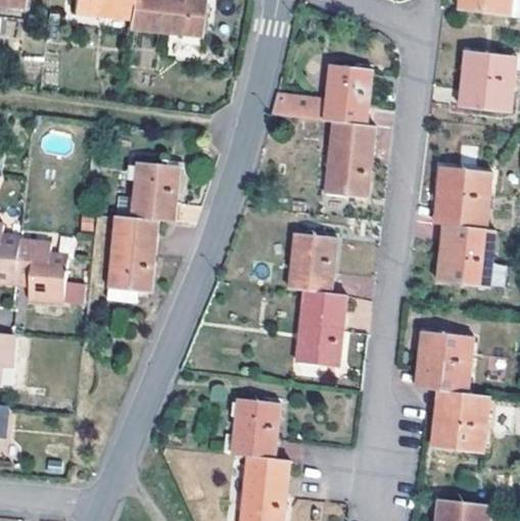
[(73,0),(72,12),(127,17),(128,0),(73,0)]
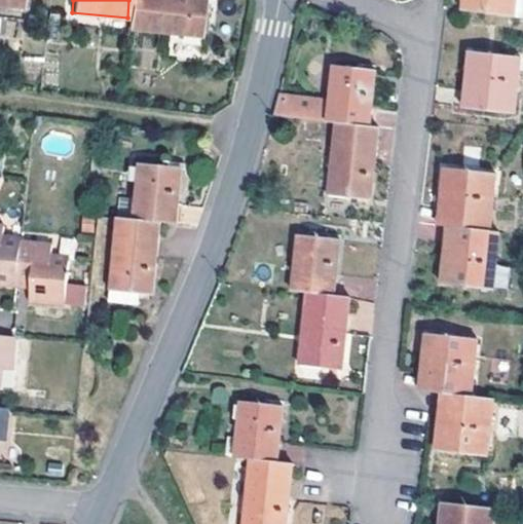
[(128,0),(127,17),(125,27),(198,35),(201,0),(128,0)]
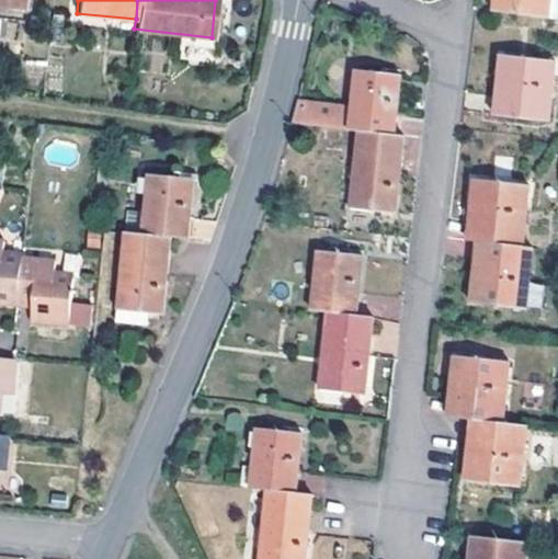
[(490,0),(489,10),(547,16),(548,0),(490,0)]
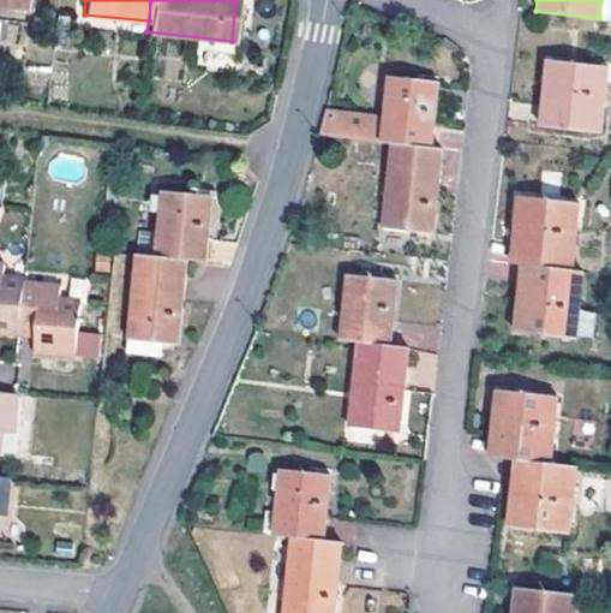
[(606,66),(545,59),(538,124),(599,130),(606,66)]
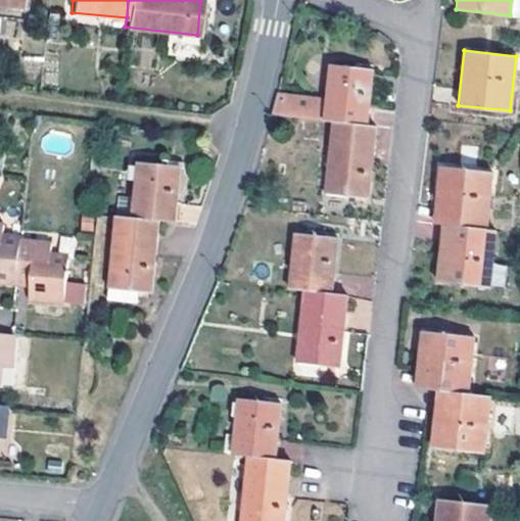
[(371,68),(327,64),(323,99),(321,119),(330,121),(365,125),(371,68)]
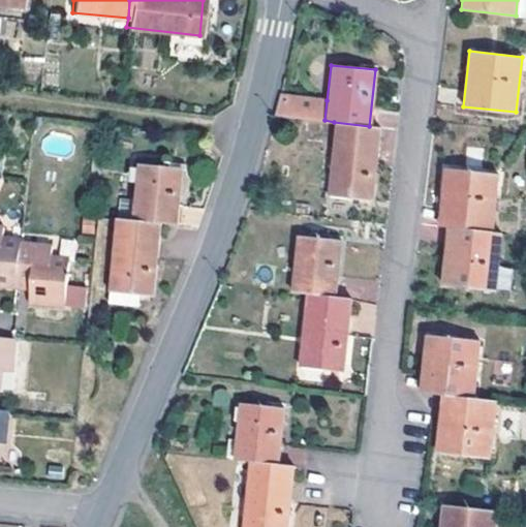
[(276,95),(272,116),(325,120),(327,100),(276,95)]
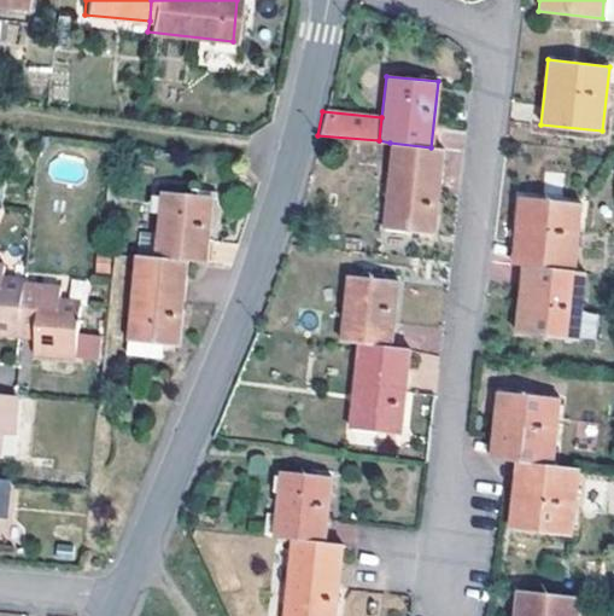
[(370,145),(352,143),(350,167),(368,169),(370,145)]
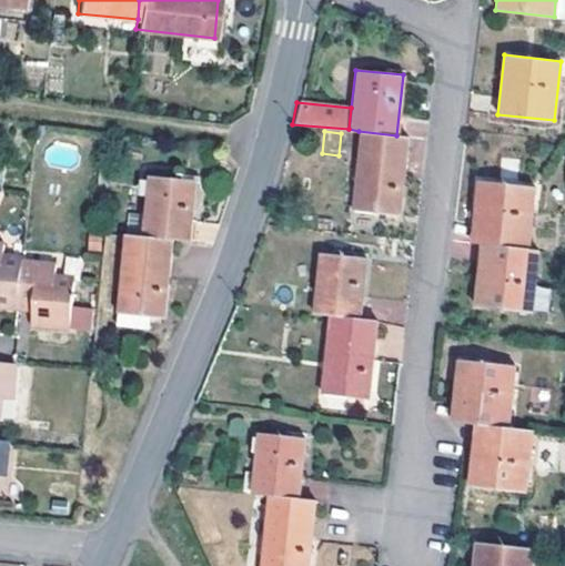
[(407,137),(396,135),(359,131),(351,210),(400,213),(407,137)]
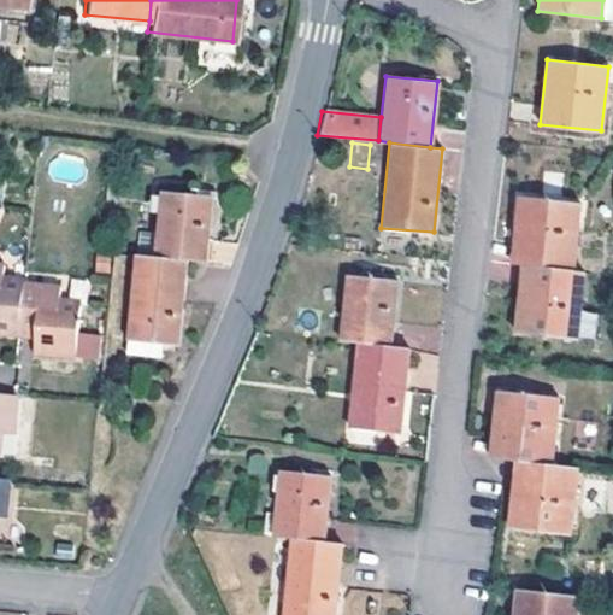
[(139,229),(136,253),(186,258),(202,261),(210,195),(160,191),(155,230),(139,229)]
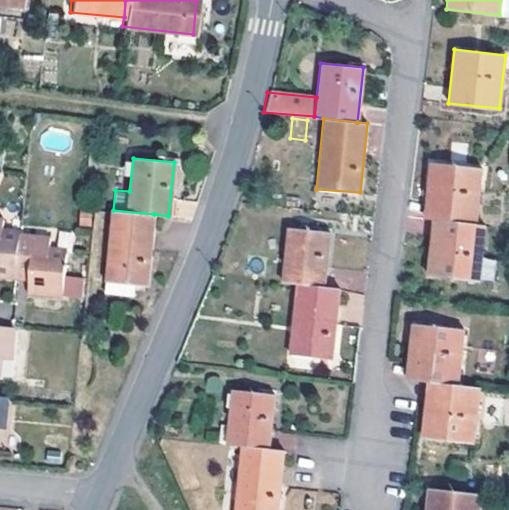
[(481,168),(429,163),(423,218),(432,219),(475,224),(481,168)]
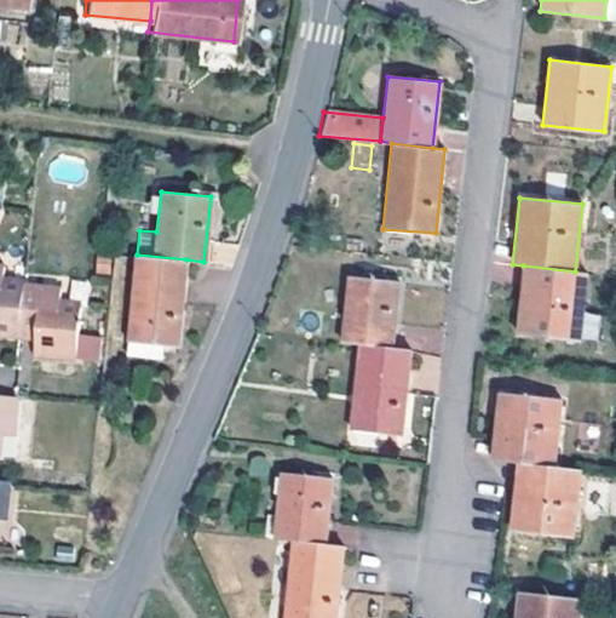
[(177,344),(186,259),(137,255),(126,352),(156,355),(161,350),(162,342),(177,344)]
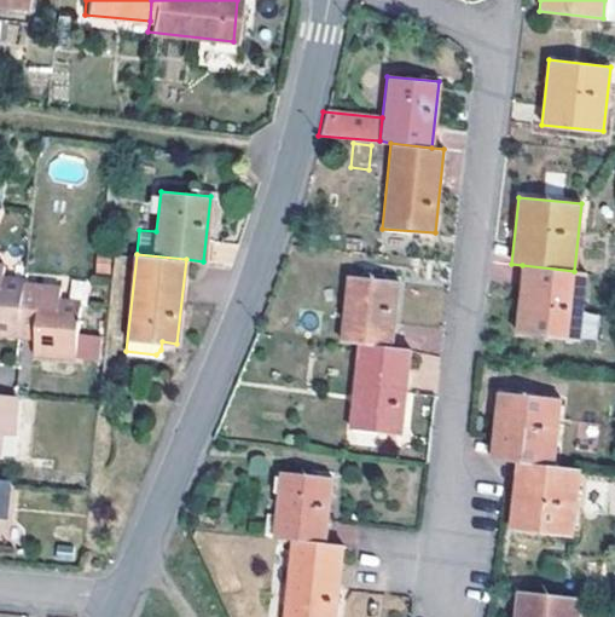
[(0,333),(19,335),(23,284),(0,282),(3,264),(0,264),(0,333)]
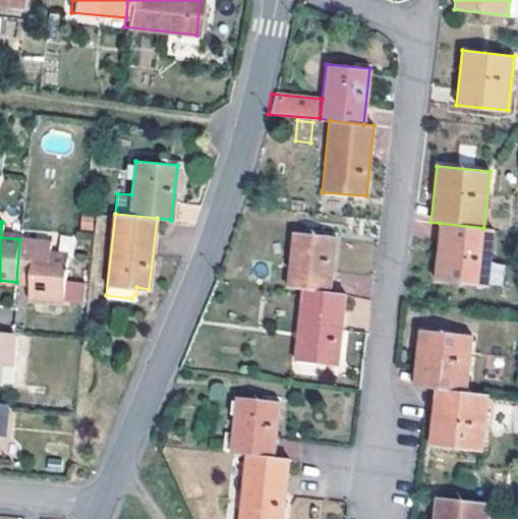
[(483,228),(440,223),(435,280),(486,286),(494,229),(483,228)]
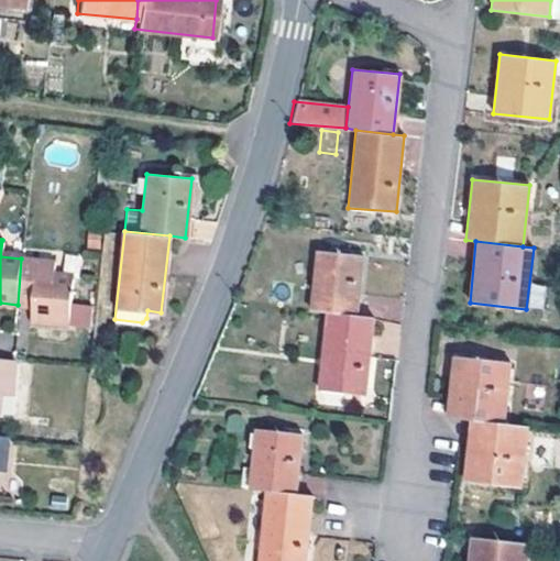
[(362,255),(316,251),(309,309),(326,310),(355,315),(362,255)]
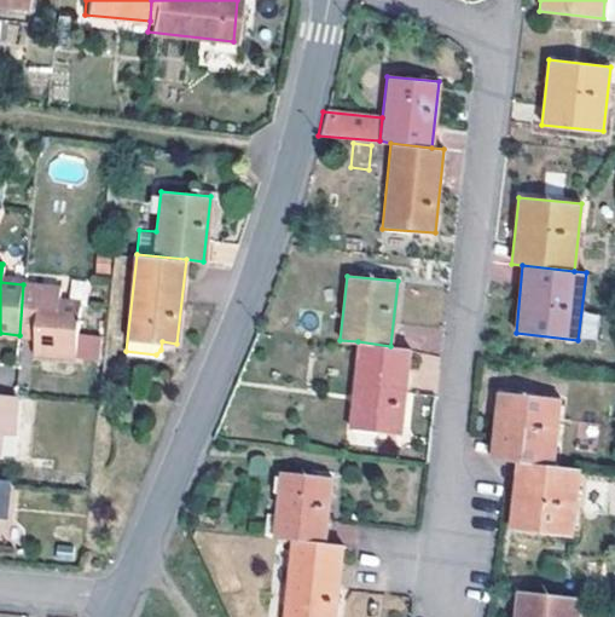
[(61,287),(23,284),(19,335),(35,338),(34,349),(75,355),(79,306),(61,304),(61,287)]
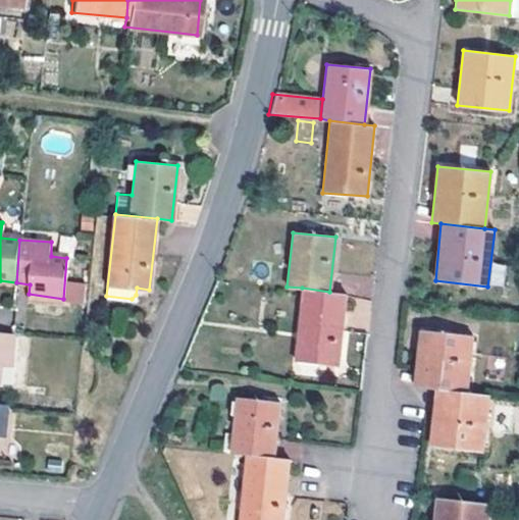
[(346,294),(329,292),(302,288),(294,360),(338,366),(346,294)]
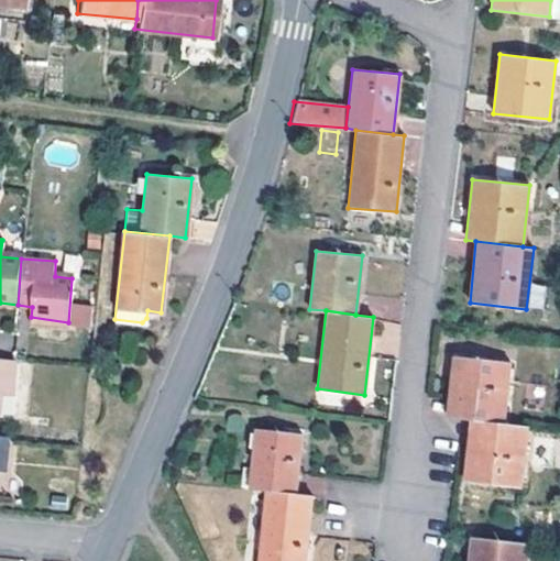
[(511,362),(452,356),(446,417),(460,419),(469,420),(503,424),(511,362)]
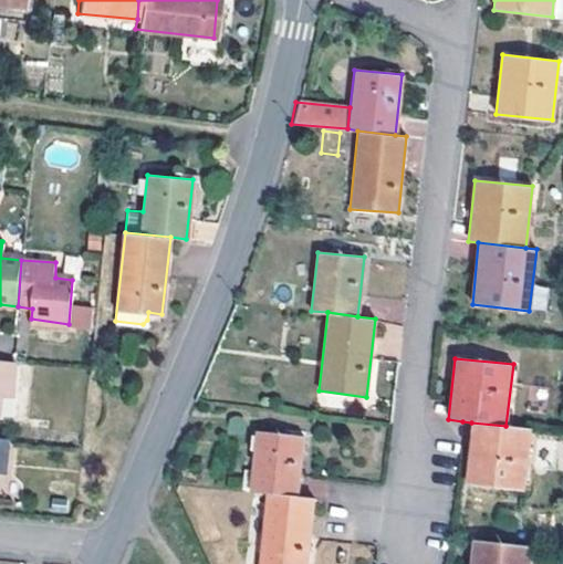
[(12,361),(0,359),(0,395),(10,396),(13,361),(12,361)]
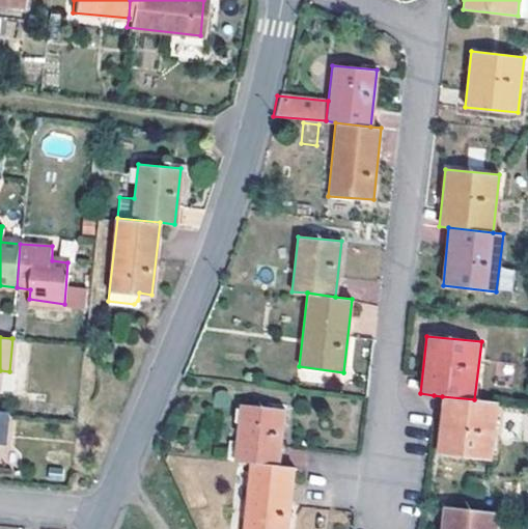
[(497,402),(474,399),(442,396),(436,453),(491,460),(497,402)]
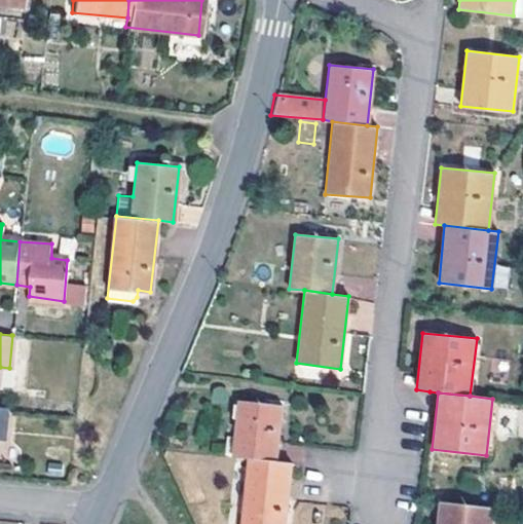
[(274,460),(281,405),(237,400),(237,404),(231,403),(229,417),(235,418),(233,437),(225,436),(222,455),(240,456),(249,457),(274,460)]
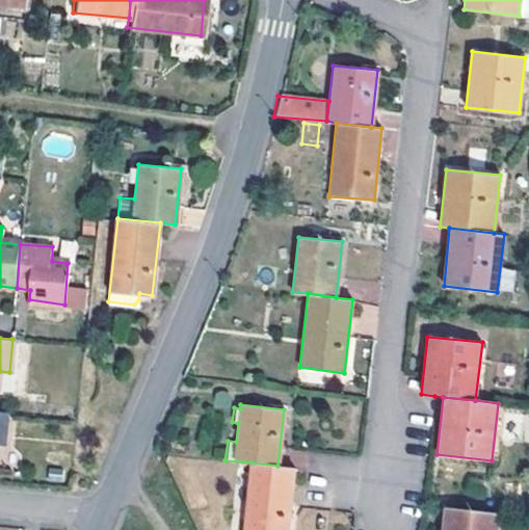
[(288,529),(295,468),(278,466),(252,462),(242,529),(288,529)]
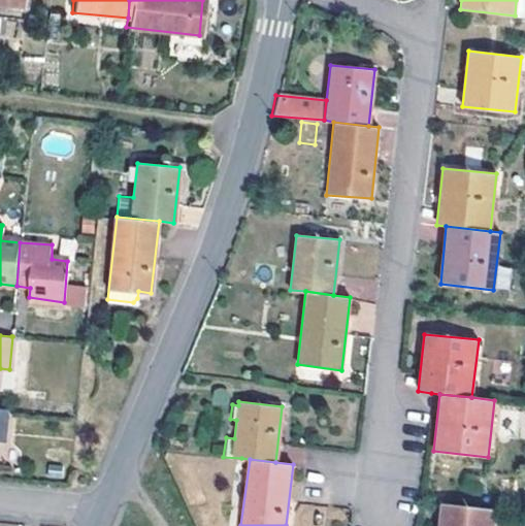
[(493,525),(496,507),(440,501),(437,525),(493,525)]
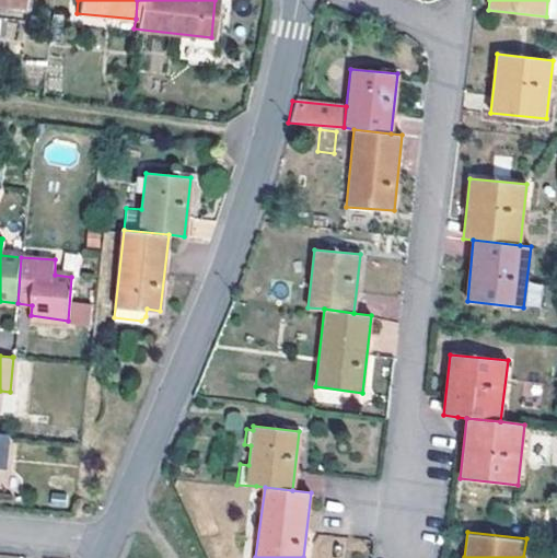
All buildings are outlined.
